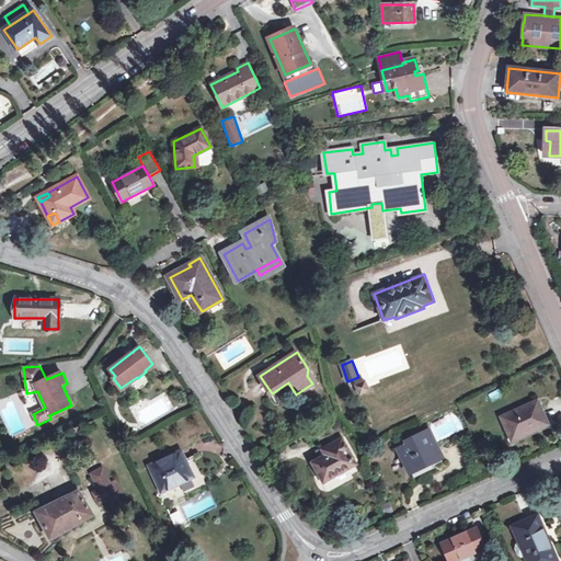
[(361,395),(369,390),(365,381),(356,385),(361,395)]
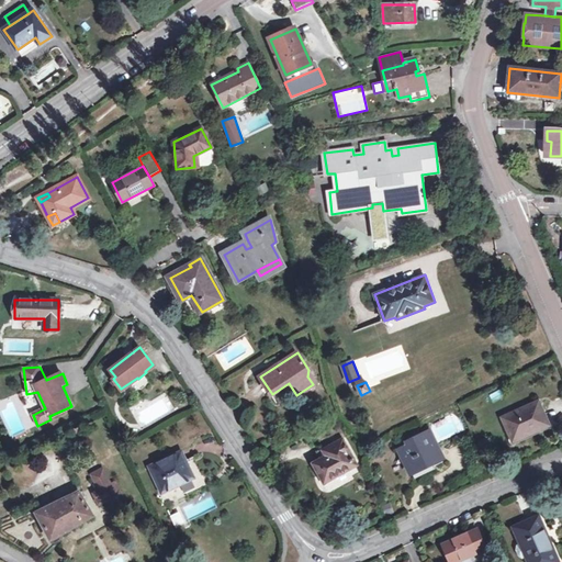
[(514,441),(550,425),(539,402),(503,418),(514,441)]
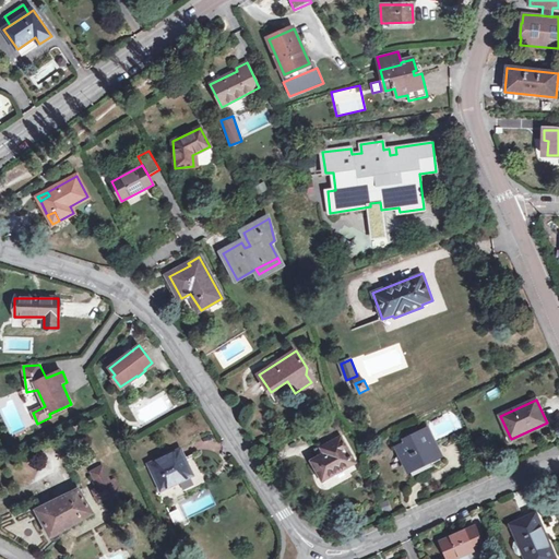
[(406,443),(397,448),(408,449),(417,465),(428,459),(430,462),(441,456),(426,428),(405,440),(406,443)]
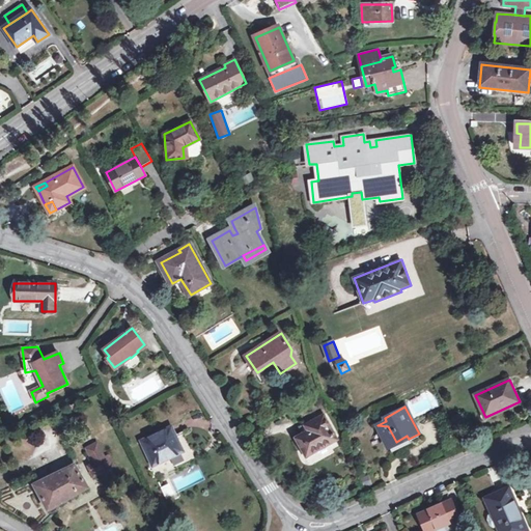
[(324,414),(301,427),(304,435),(297,439),(307,457),(338,440),(324,414)]
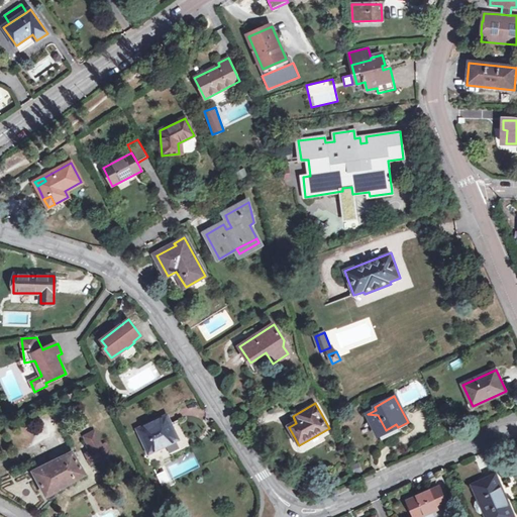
[(378,415),(368,414),(380,435),(398,427),(396,424),(386,430),(378,415)]
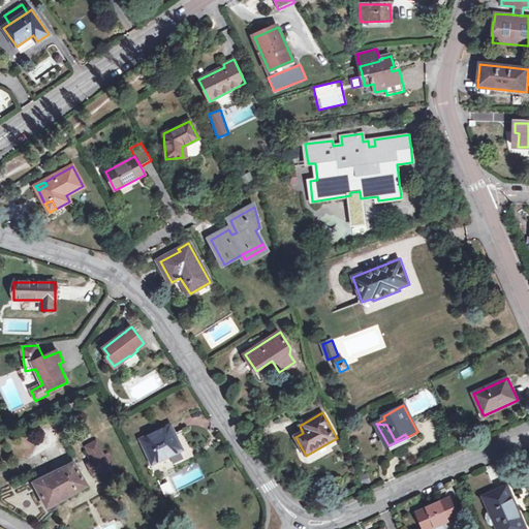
[(153,464),(183,450),(170,425),(141,439),(153,464)]
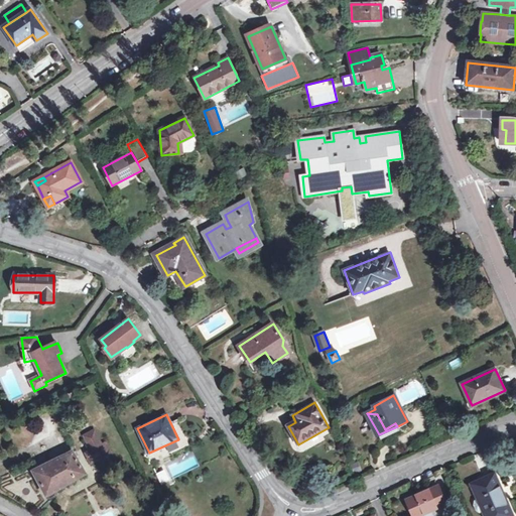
[(88,443),(86,444),(90,450),(85,454),(91,464),(112,453),(107,442),(103,444),(95,430),(84,436),(88,443)]
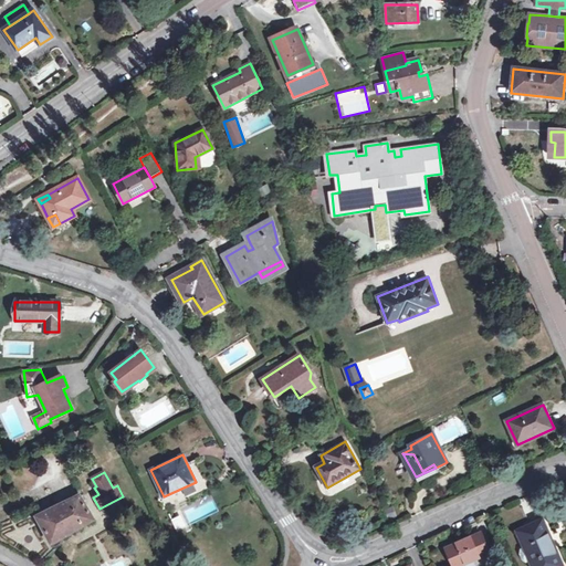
[(52,543),(94,520),(80,495),(39,516),(52,543)]
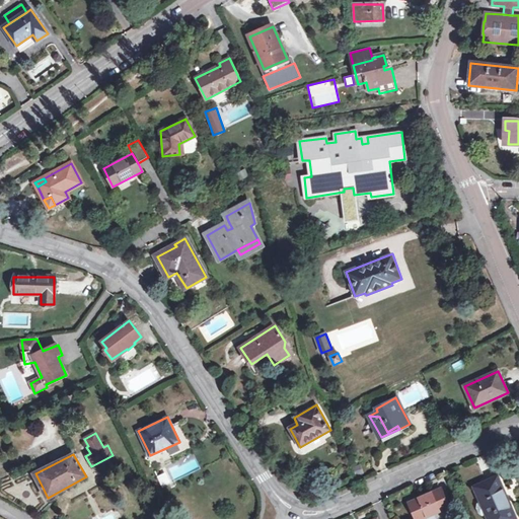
[(161,487),(170,483),(165,471),(156,475),(161,487)]
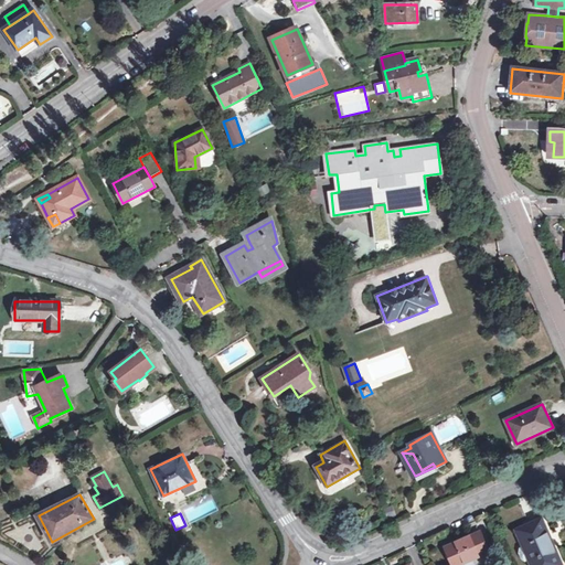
[(516,531),(531,564),(560,564),(562,564),(541,520),(516,531)]
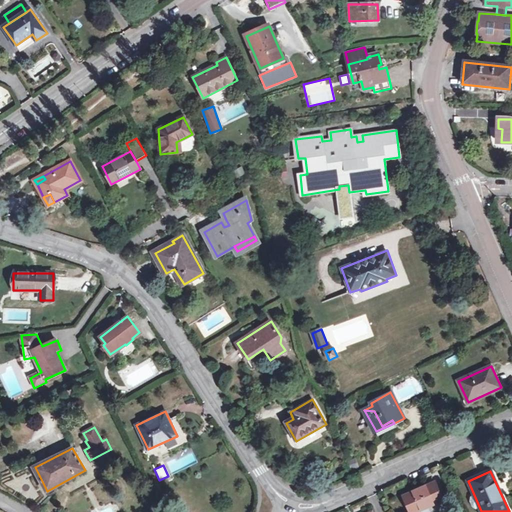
[(410,511),(415,511),(443,500),(435,482),(403,496),(410,511)]
